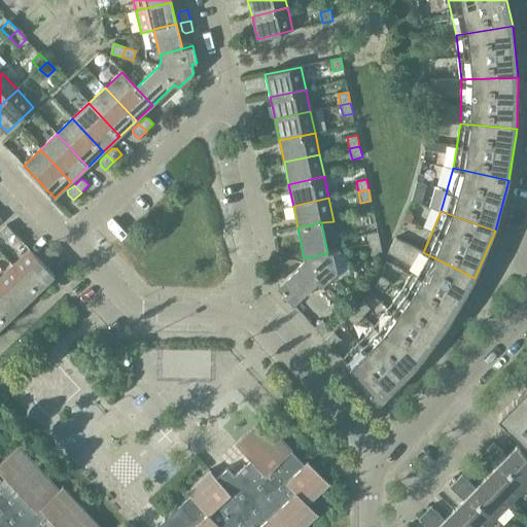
[(6,225),(0,231),(0,235),(5,241),(13,233),(6,225)]
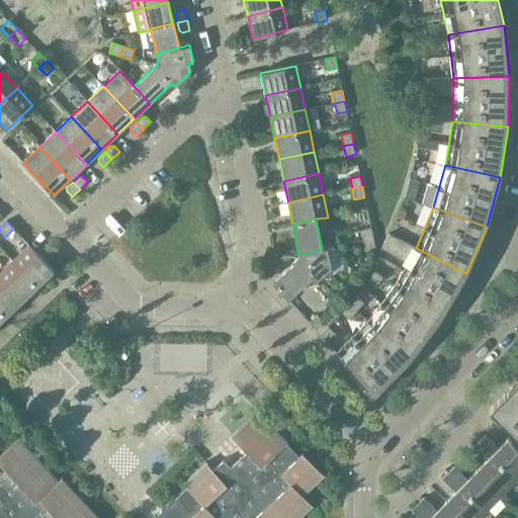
[(361,230),(363,241),(373,239),(371,228),(361,230)]
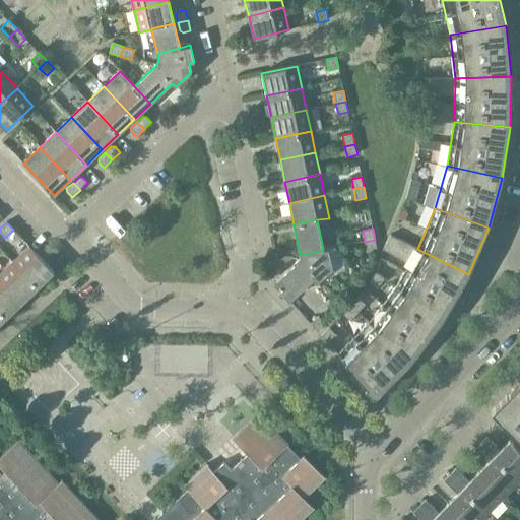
[(375,240),(365,242),(367,252),(377,250),(375,240)]
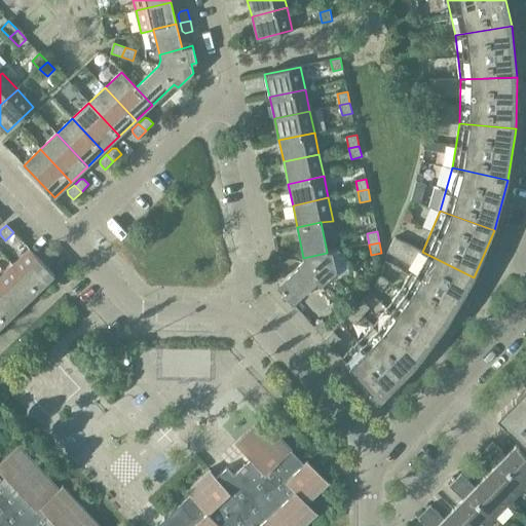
[(13,265),(38,292),(55,275),(30,250),(13,265)]
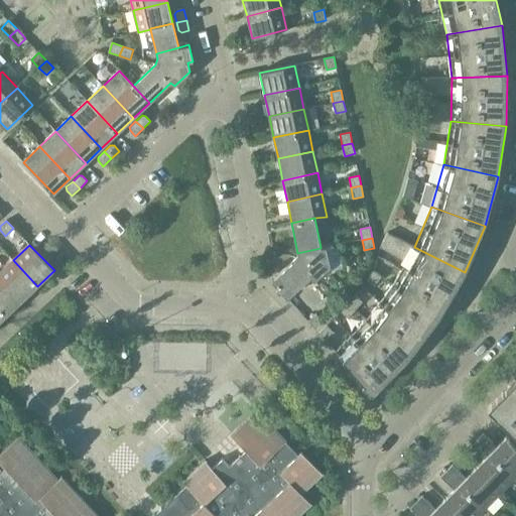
[(297,253),(296,259),(311,276),(310,277),(314,281),(330,267),(326,246),(320,247),(320,248),(297,253)]
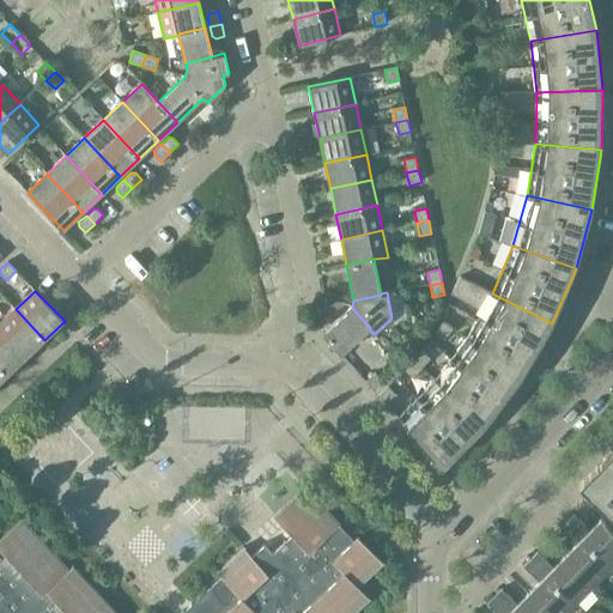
[(492,293),(467,339),(522,375),(552,323),(492,293)]
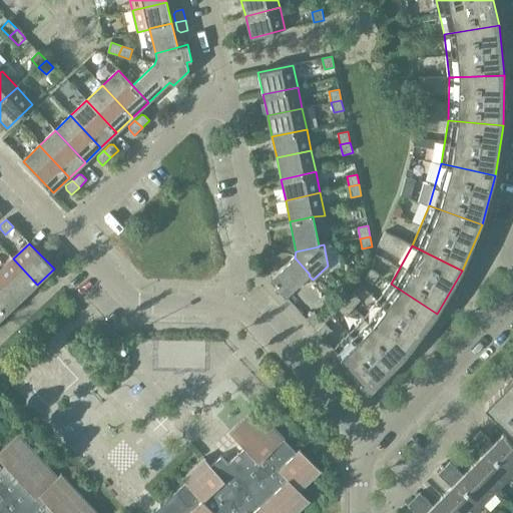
[(310,275),(295,258),(270,279),(286,297),(309,276),(310,275)]
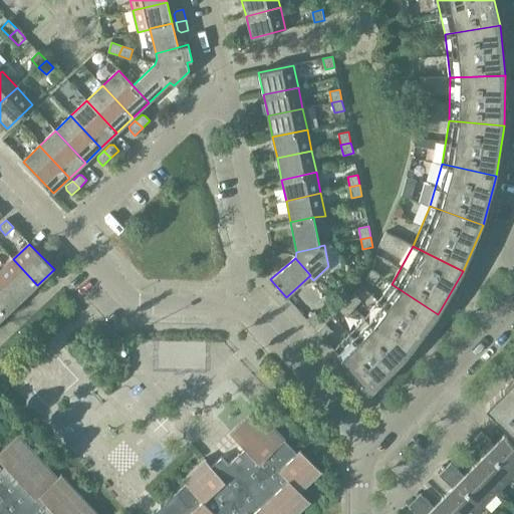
[(37,285),(13,259),(0,271),(0,277),(21,300),(37,285)]
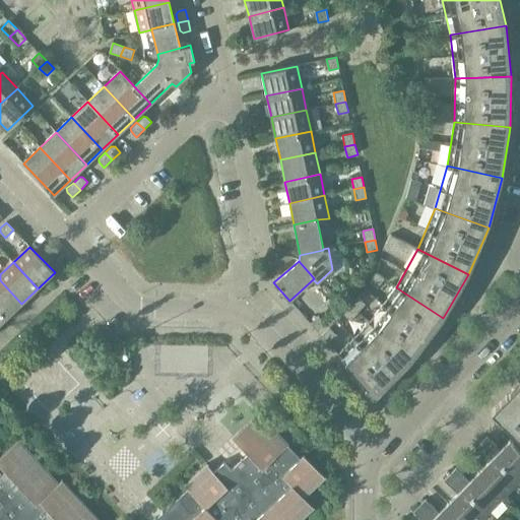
[(369,281),(377,287),(384,279),(376,273),(369,281)]
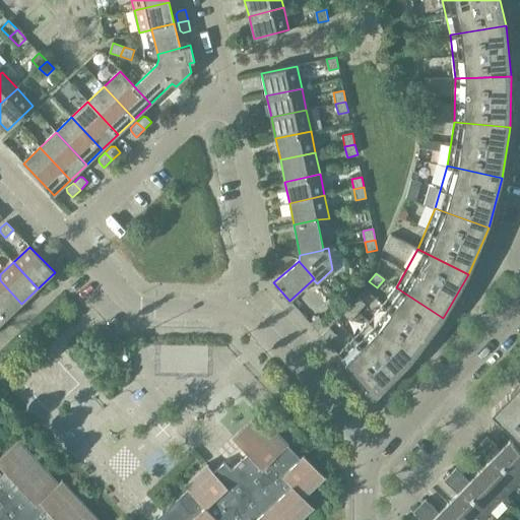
[(0,312),(6,319),(21,304),(0,280),(0,312)]
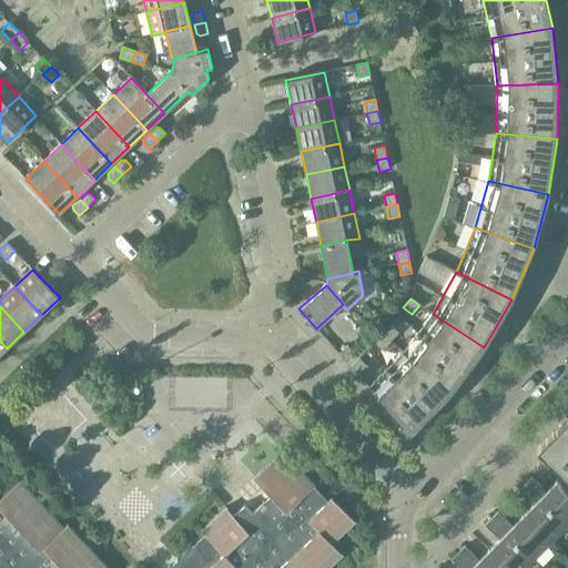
[(433,314),(404,352),(450,392),(484,347),(433,314)]
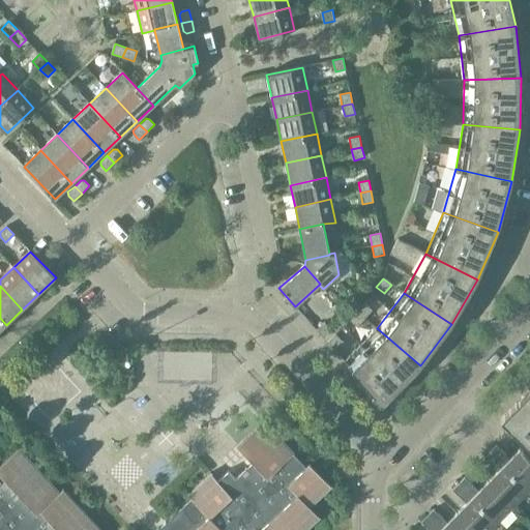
[(357,312),(365,319),(373,310),(364,303),(357,312)]
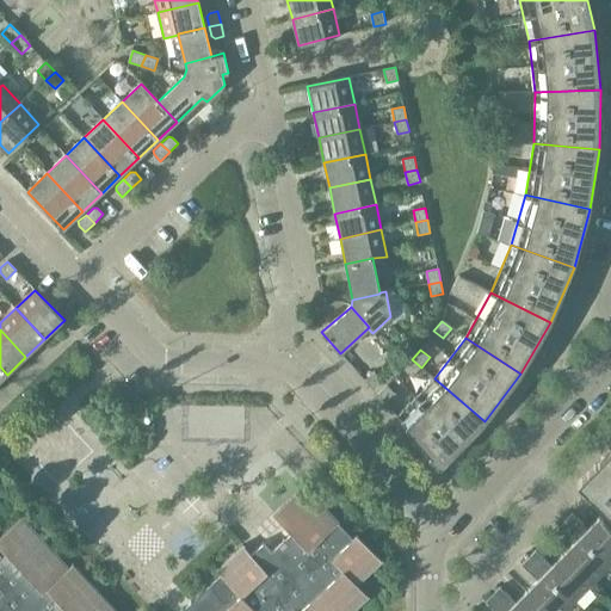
[(421,368),(412,359),(403,369),(412,377),(421,368)]
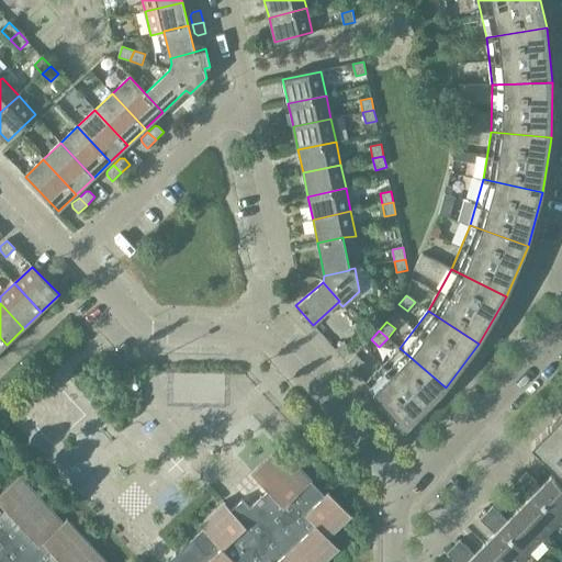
[(336,350),(343,358),(352,350),(345,341),(336,350)]
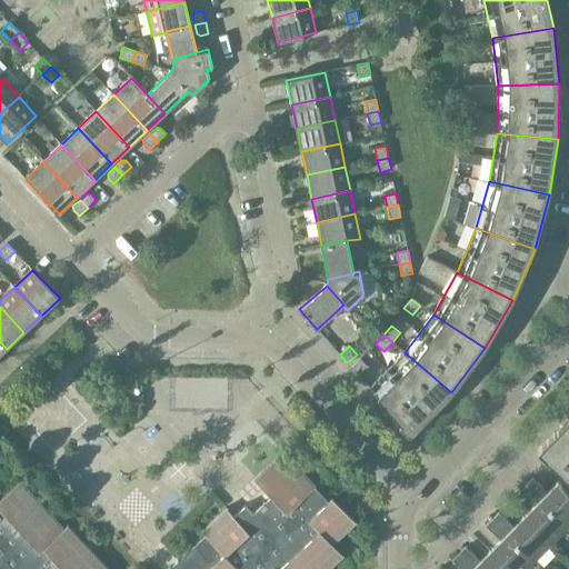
[(451,392),(405,352),(369,388),(411,433),(451,392)]
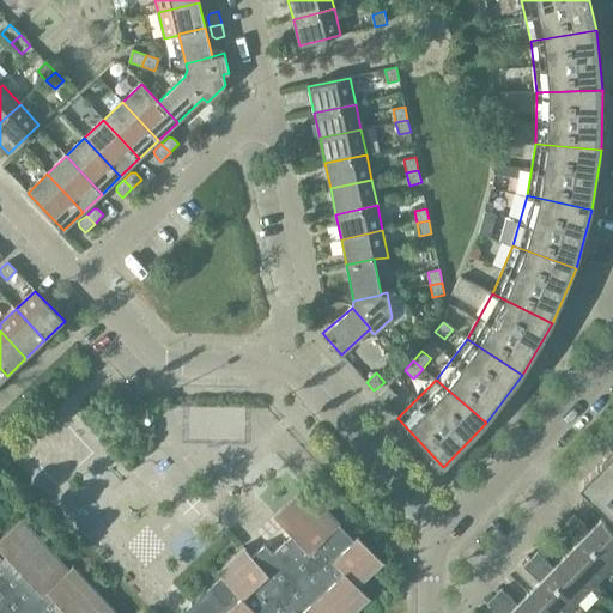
[(378,396),(387,405),(396,395),(388,387),(378,396)]
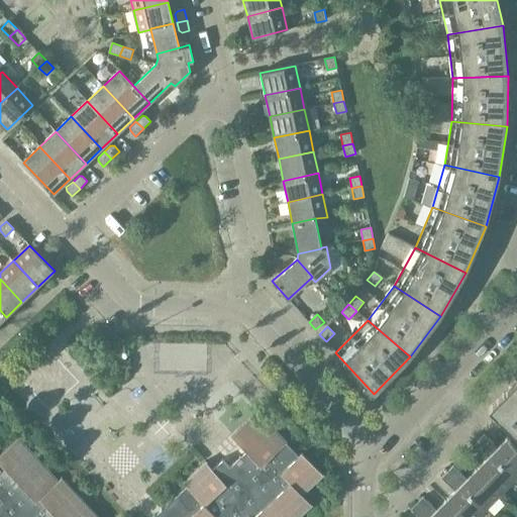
[(516,380),(488,409),(516,437),(516,380)]
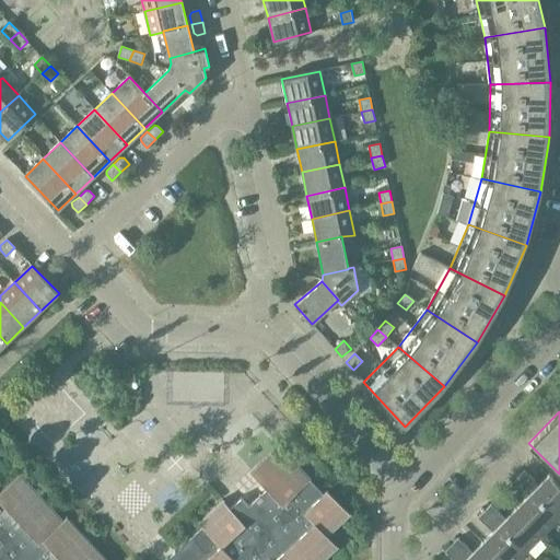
[(0,559),(324,559),(338,548),(327,536),(350,515),(327,490),(324,493),(279,444),(279,445),(251,471),(259,480),(230,508),(222,500),(198,523),(201,526),(175,551),(165,559),(106,559),(84,536),(60,558),(44,539),(65,521),(20,474),(0,491),(0,559)]
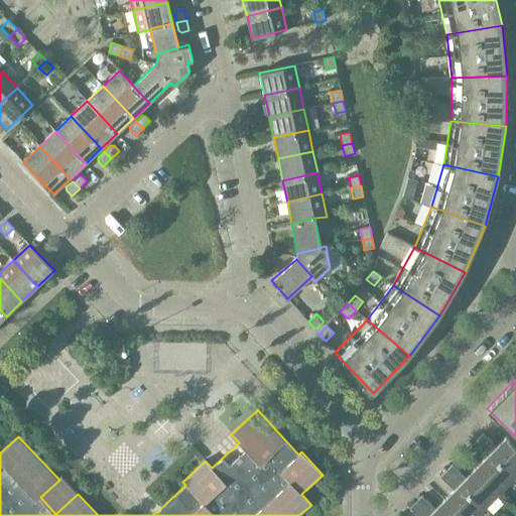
[(483,433),(477,439),(515,478),(515,477),(515,445),(506,436),(497,446),(483,433)]
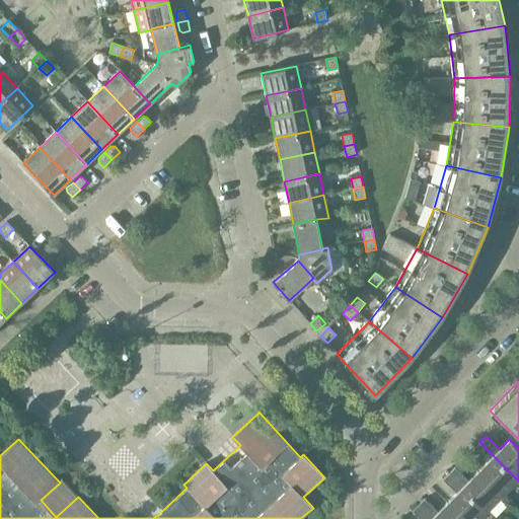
[(488,462),(478,471),(503,496),(518,480),(479,442),(473,448),(488,462)]
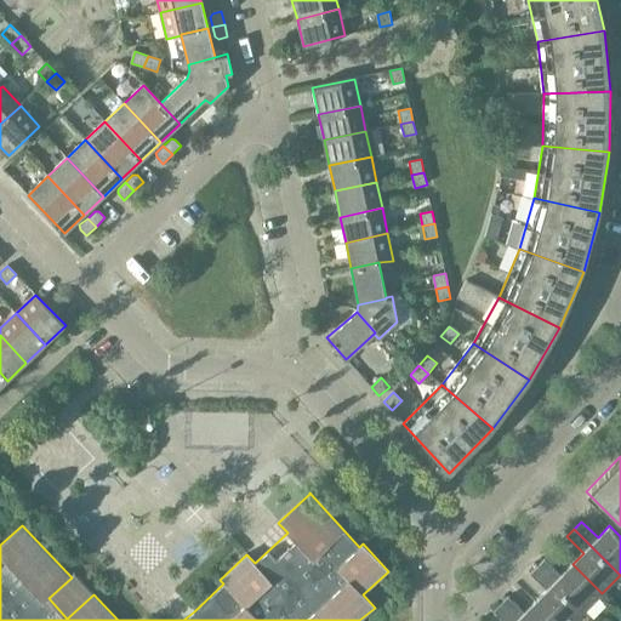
[(537,567),(584,611),(602,593),(573,564),(562,575),(545,559),(537,567)]
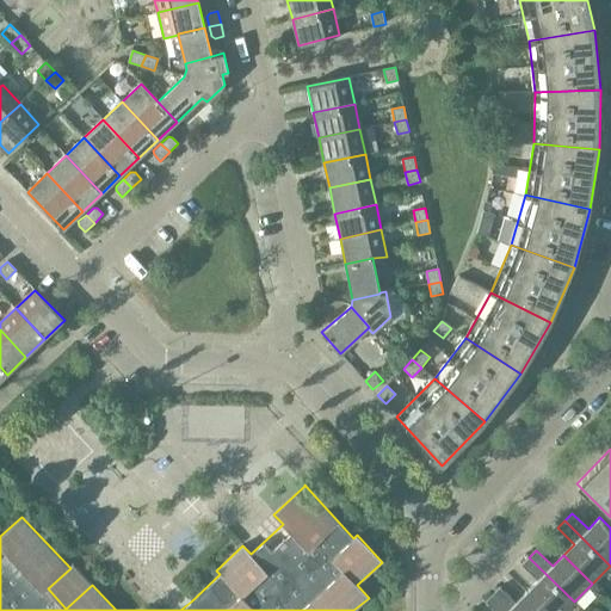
[(538,580),(528,592),(547,610),(566,610),(574,602),(529,557),(522,565),(538,580)]
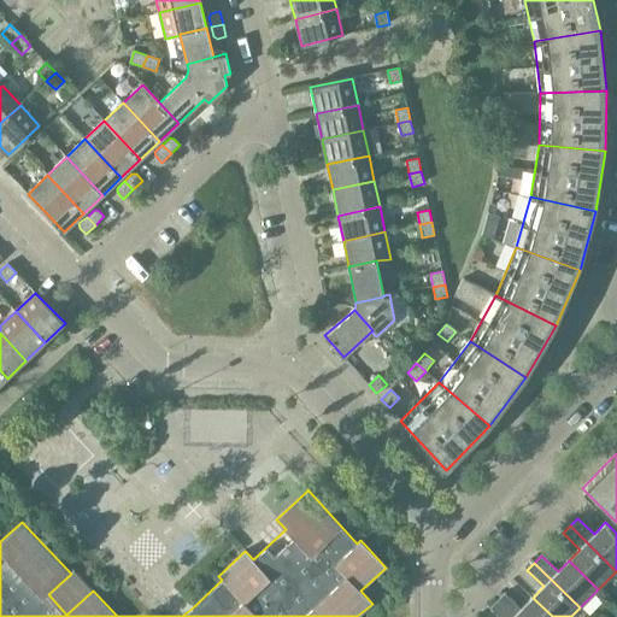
[(505,593),(498,600),(515,616),(552,616),(533,598),(522,609),(505,593)]
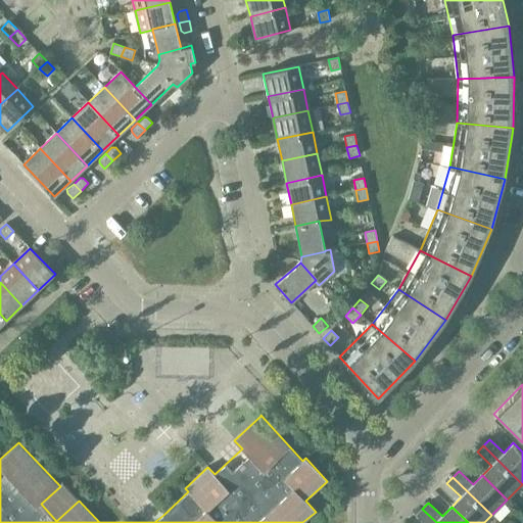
[(436,522),(422,509),(416,515),(424,522),(436,522)]
